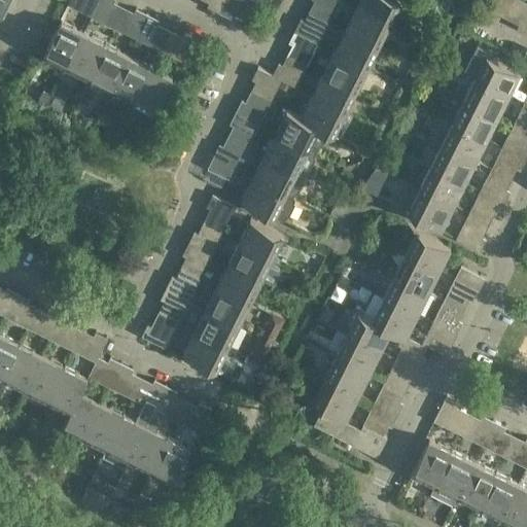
[(69,0),(68,3),(79,8),(83,0),(69,0)]
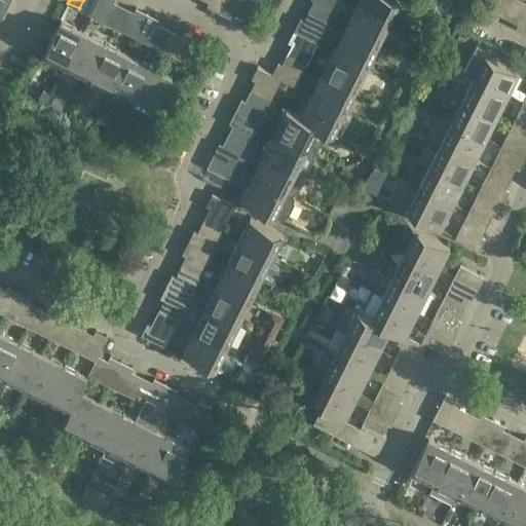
[(91,14),(99,0),(83,0),(79,8),(91,14)]
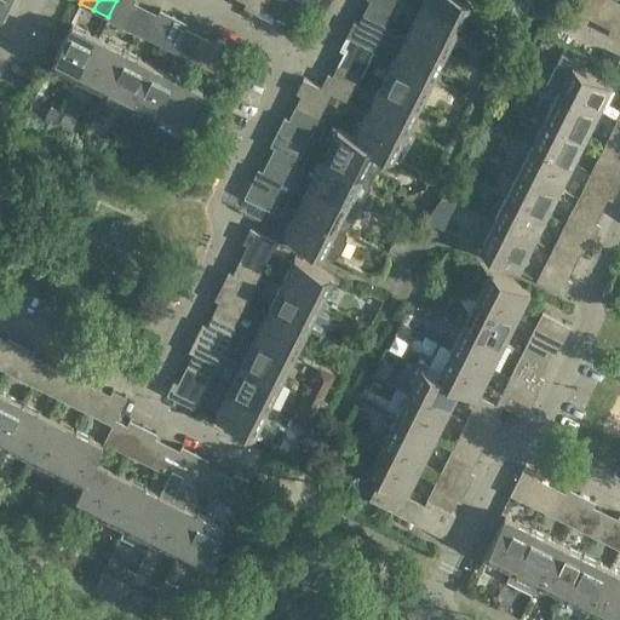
[(135,1),(133,0),(116,0),(108,17),(122,24),(135,1)]
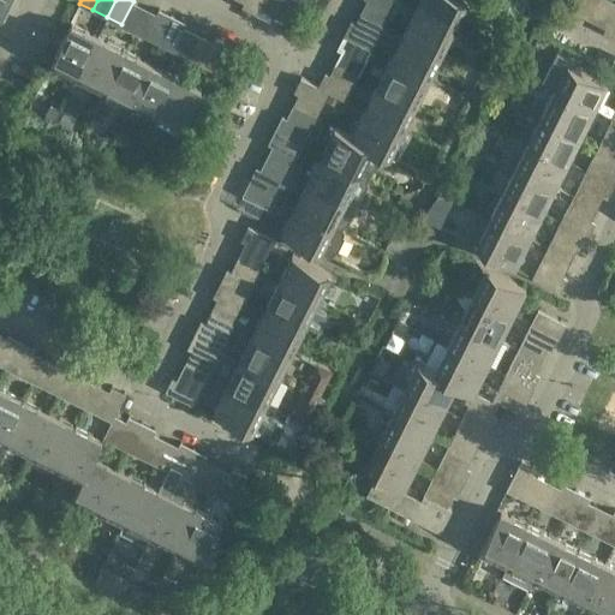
[(256,12),(262,0),(243,0),(243,1),(242,5),(256,12)]
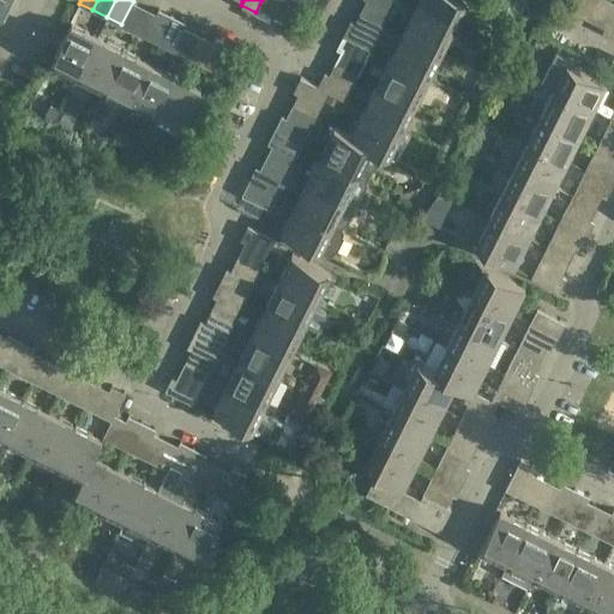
[(262,0),(256,12),(269,19),(271,16),(278,0),(262,0)]
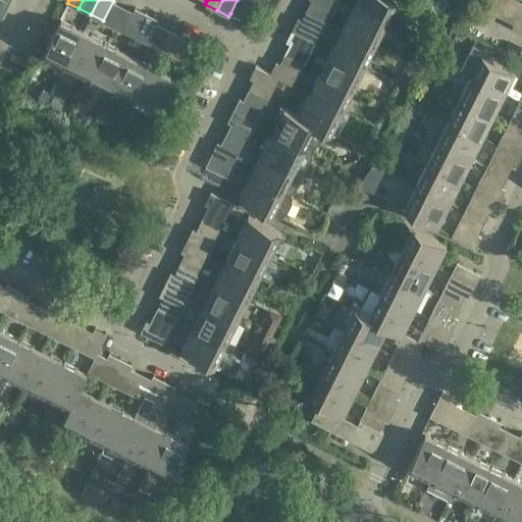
[(251,0),(237,0),(230,13),(242,19),(251,0)]
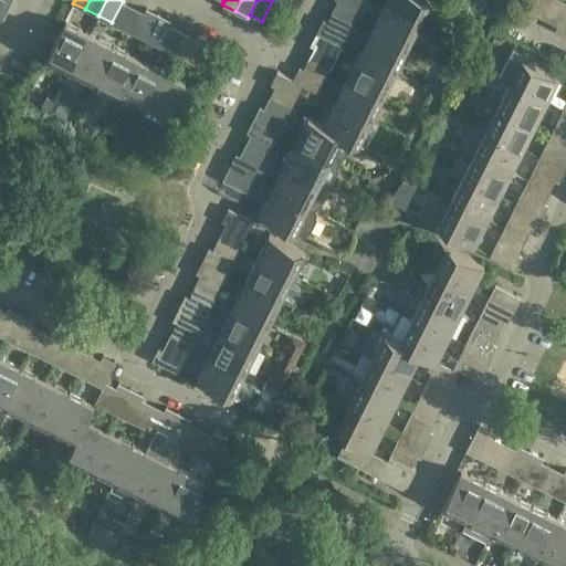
[(359,9),(341,0),(336,0),(326,20),(348,31),(359,9)]
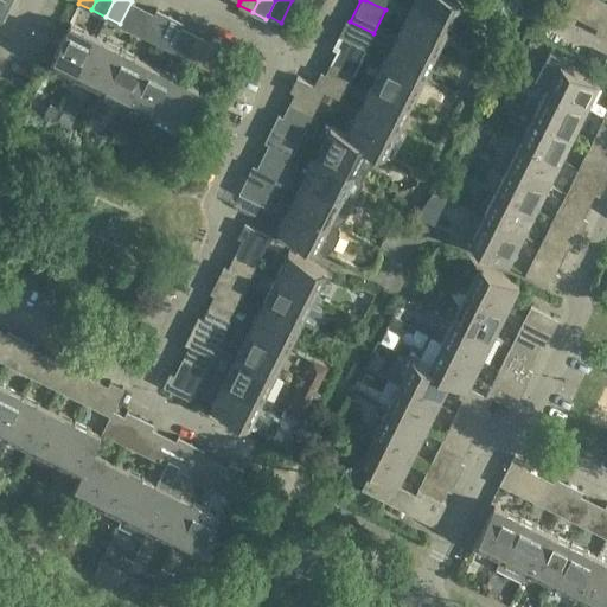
[(365,0),(385,10),(390,0),(365,0)]
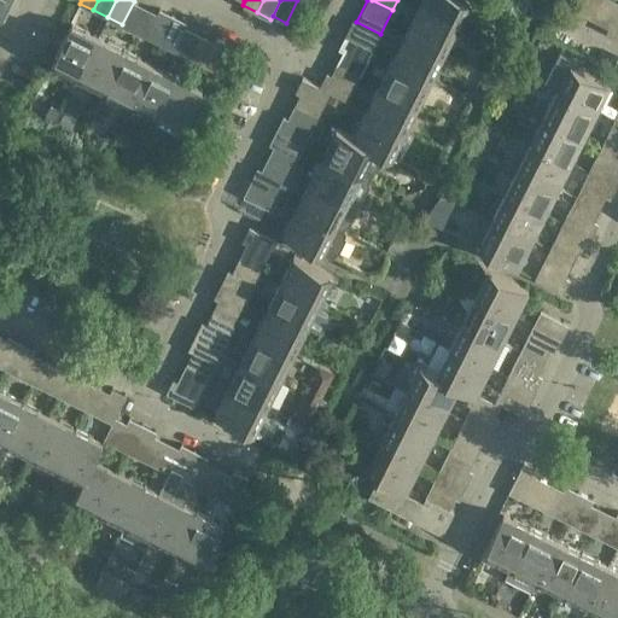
[(470,0),(421,0),(419,6),(458,25),(470,0)]
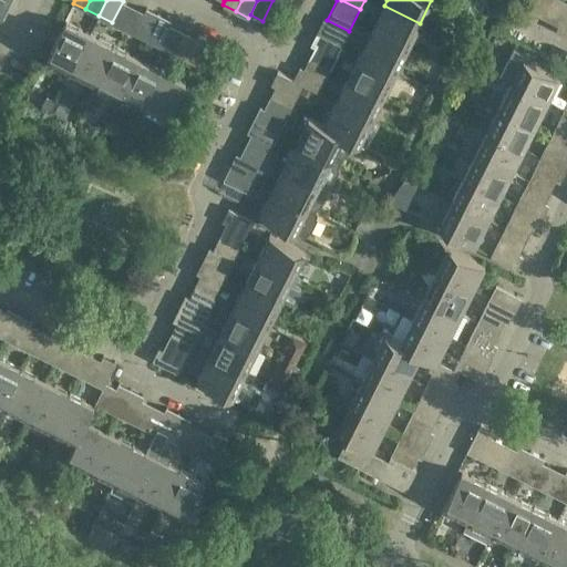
[(525,0),(521,10),(521,11),(534,18),(535,14),(542,0),(525,0)]
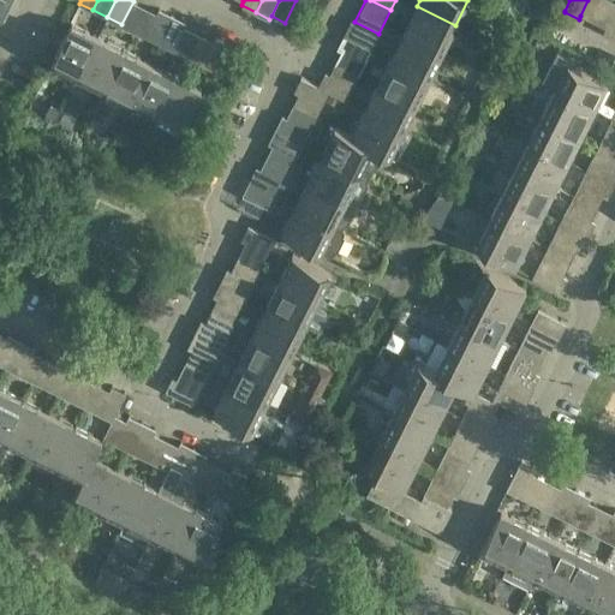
[(604,28),(614,5),(614,1),(610,0),(587,0),(580,16),(604,28)]
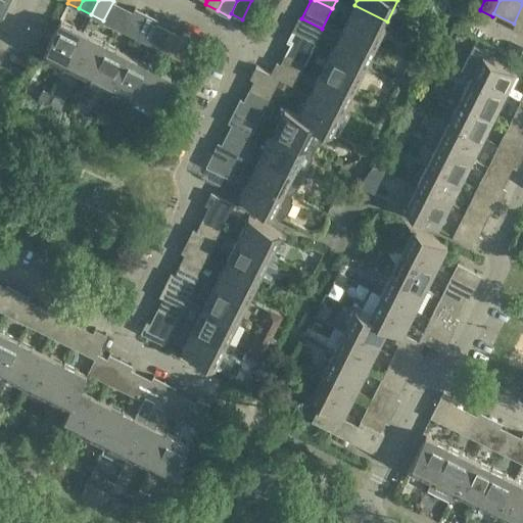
[(113,1),(103,20),(123,31),(133,10),(113,1)]
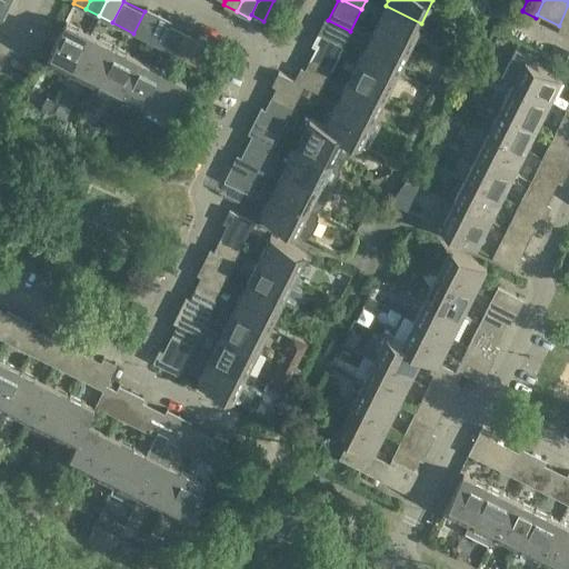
[(568,5),(559,26),(558,28),(568,33),(568,5)]
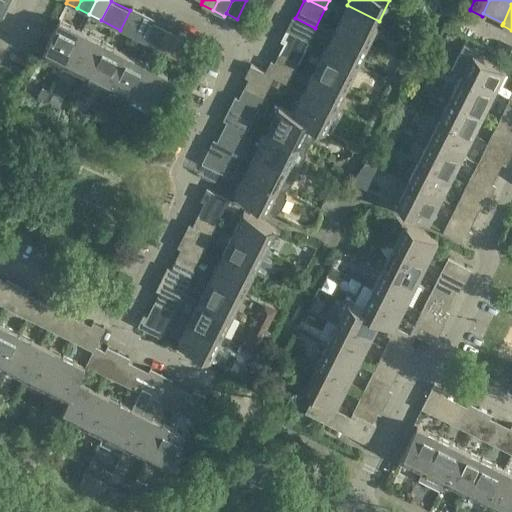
[(379,21),(347,5),(336,27),(368,43),(379,21)]
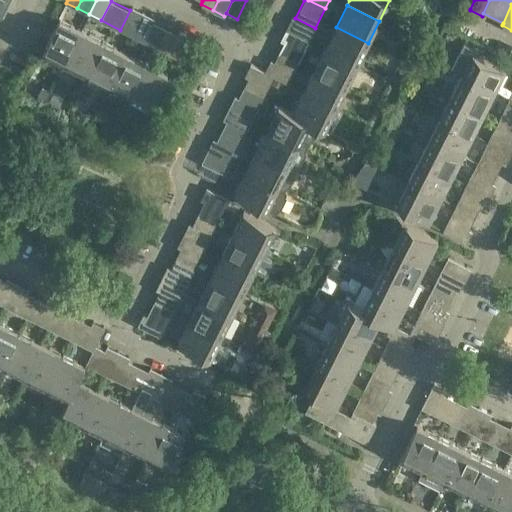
[(132,36),(144,13),(132,7),(130,10),(120,30),(132,36)]
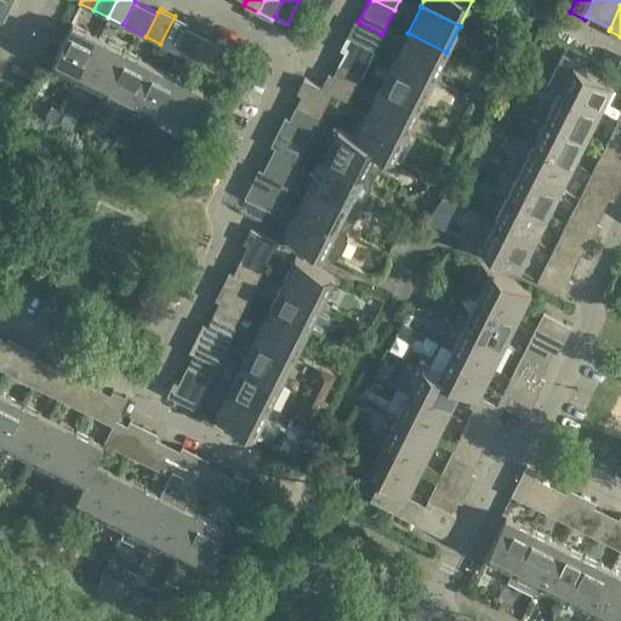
[(187,27),(188,23),(175,16),(160,44),(175,51),(187,27)]
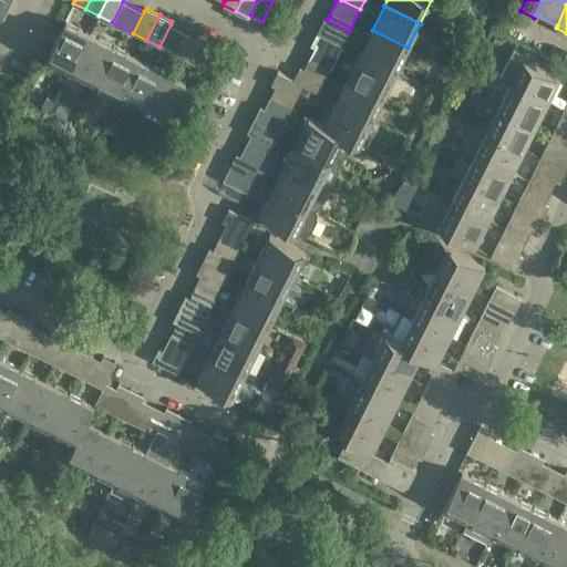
[(327,20),(323,18),(317,31),(342,44),(349,31),(327,20)]
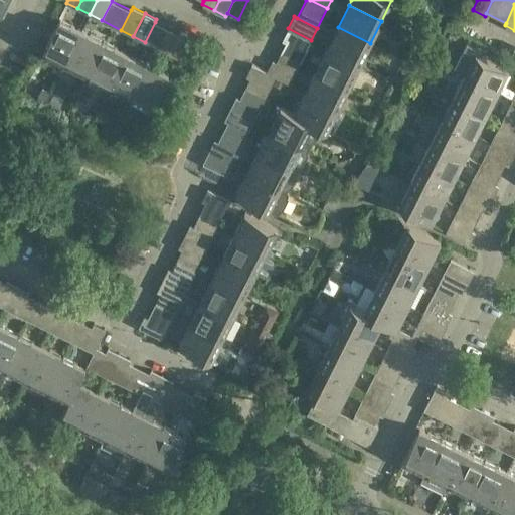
[(82,29),(60,18),(44,50),(66,61),(82,29)]
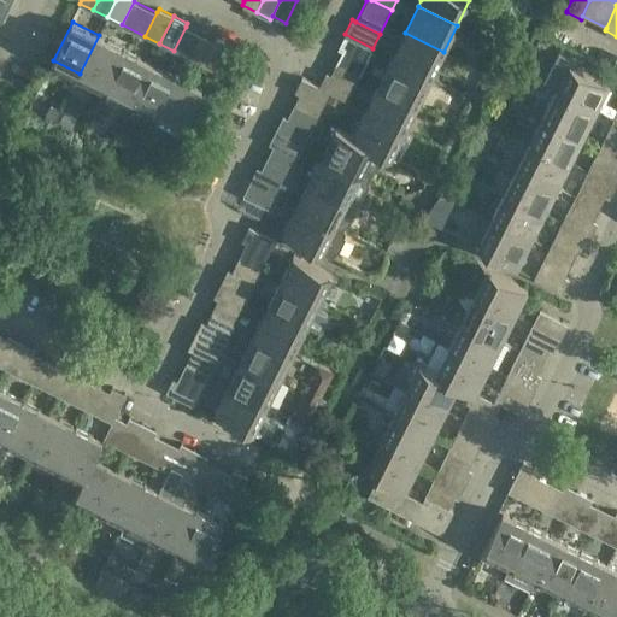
[(174,51),(201,65),(213,40),(186,27),(174,51)]
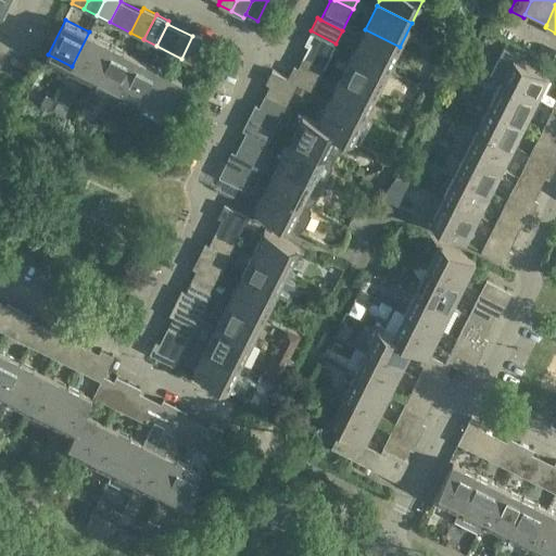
[(400,47),(365,29),(353,52),(388,70),(400,47)]
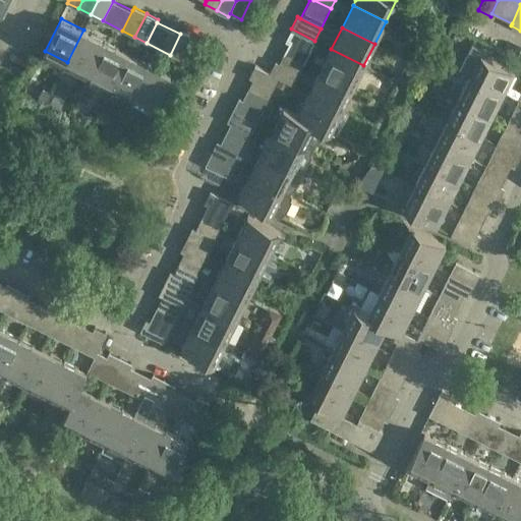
[(314,41),(291,29),(285,40),(289,42),(309,52),(314,41)]
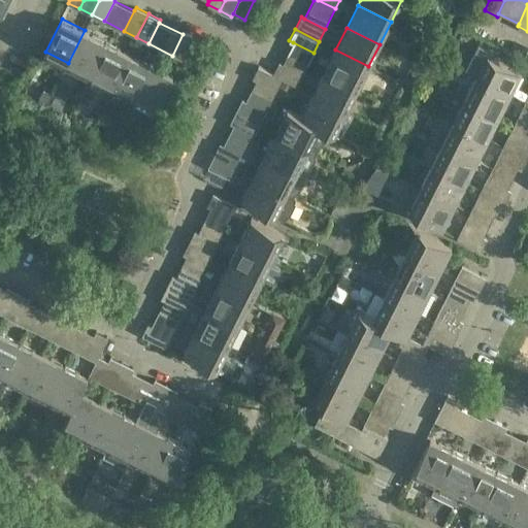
[(106,41),(85,30),(68,63),(90,74),(106,41)]
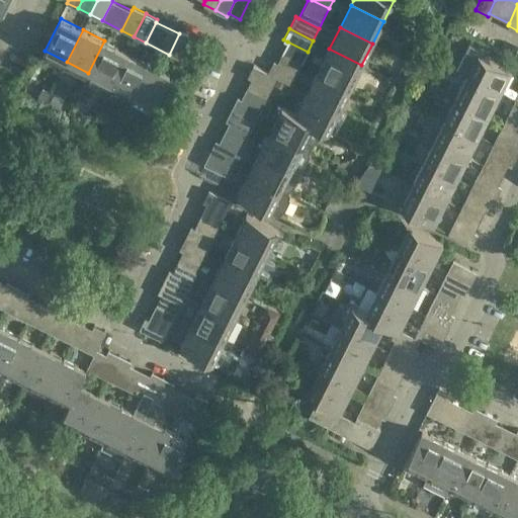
[(181,61),(193,36),(181,30),(179,33),(169,55),(181,61)]
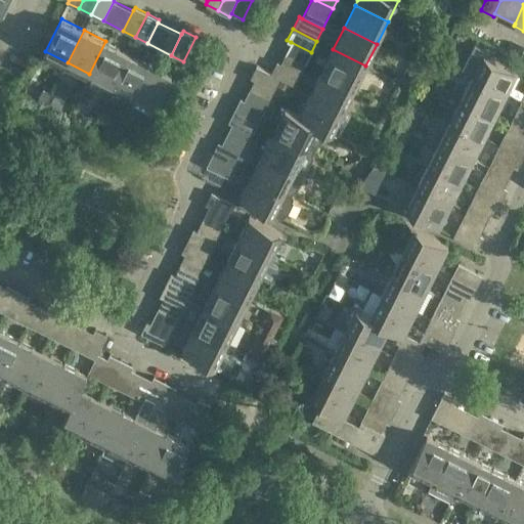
[(128,52),(105,41),(89,74),(111,85),(128,52)]
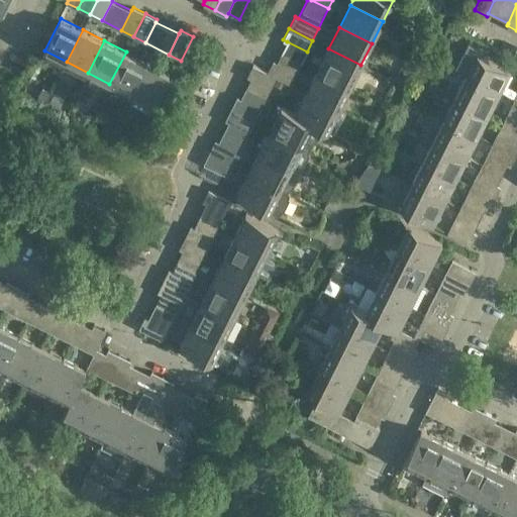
[(277,63),(297,72),(307,52),(287,41),(277,63)]
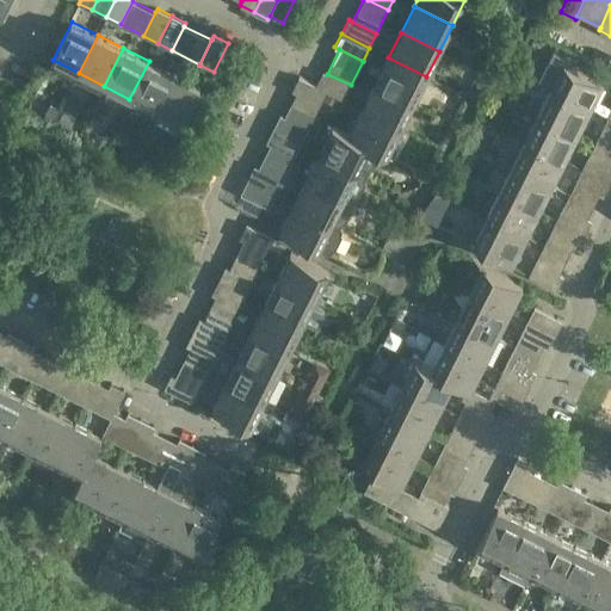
[(603,81),(569,65),(572,60),(554,51),(538,82),(551,88),(590,107),(603,81)]
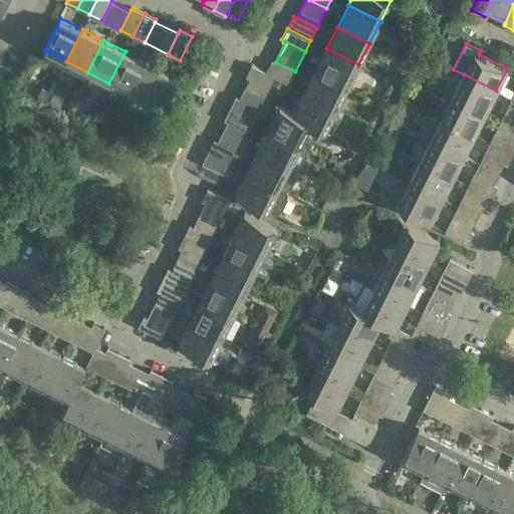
[(358,64),(326,48),(315,69),(347,86),(358,64)]
